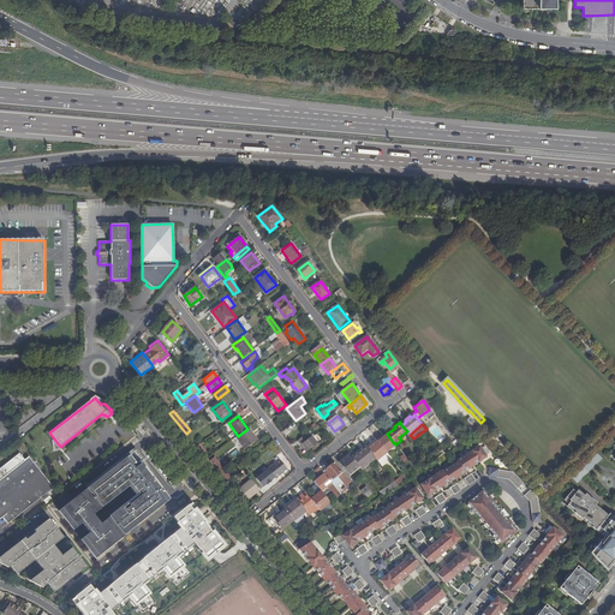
[(237,437),(246,449),(257,441),(249,429),(248,429),(238,436),(237,437)]
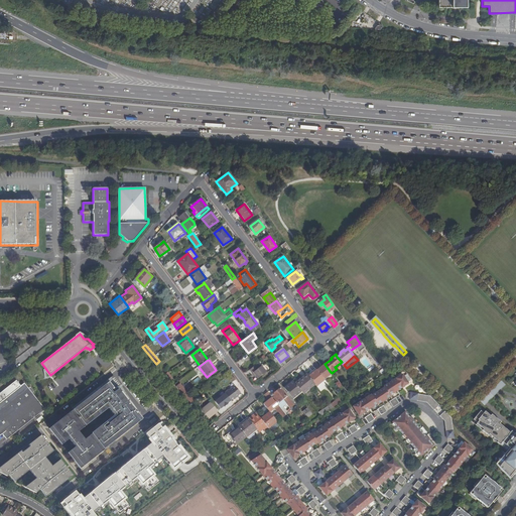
[(318,365),(314,367),(316,370),(318,372),(323,377),(330,371),(325,364),(323,362),(318,366),(318,365)]
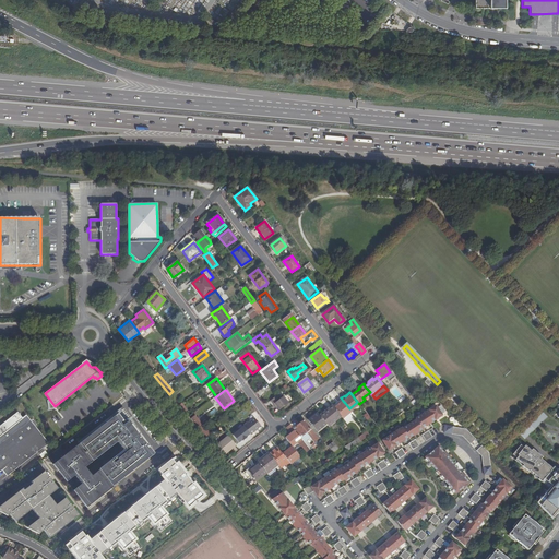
[(288,403),(281,393),(271,401),(275,407),(276,406),(280,409),(288,403)]
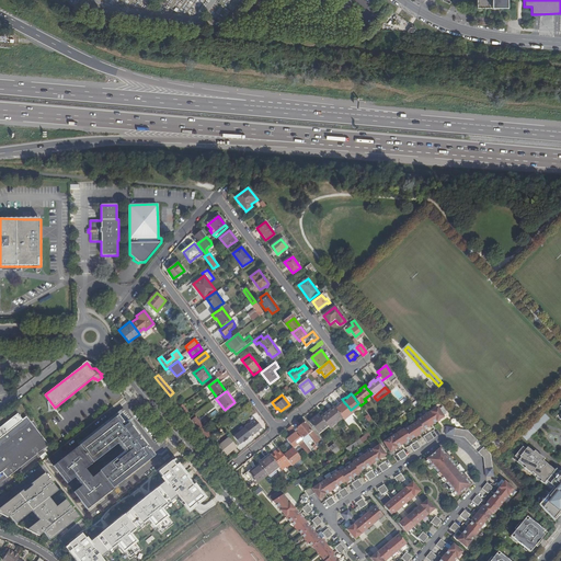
[(346,404),(344,402),(335,410),(343,418),(344,420),(344,421),(353,413),(352,412),(351,410),(346,404)]
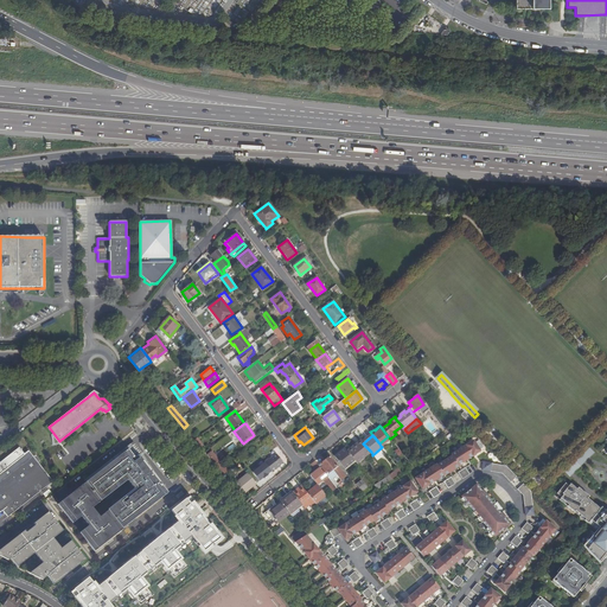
[(473,440),(466,445),(473,455),(480,451),(479,451),(474,442),(473,440)]
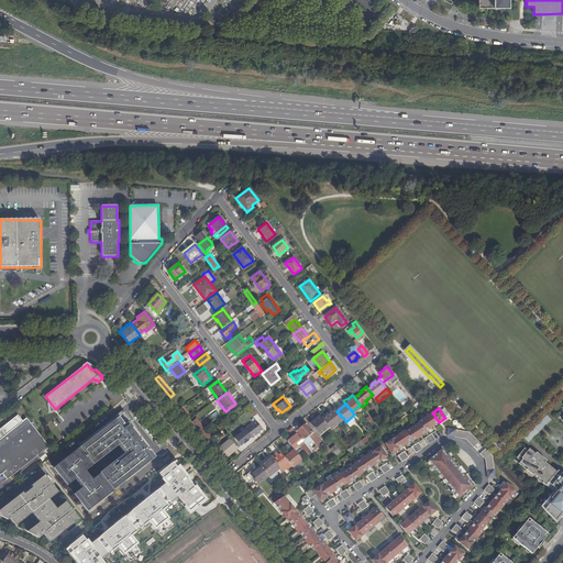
[(337,411),(335,409),(327,416),(322,419),(329,428),(331,430),(344,419),(337,411)]
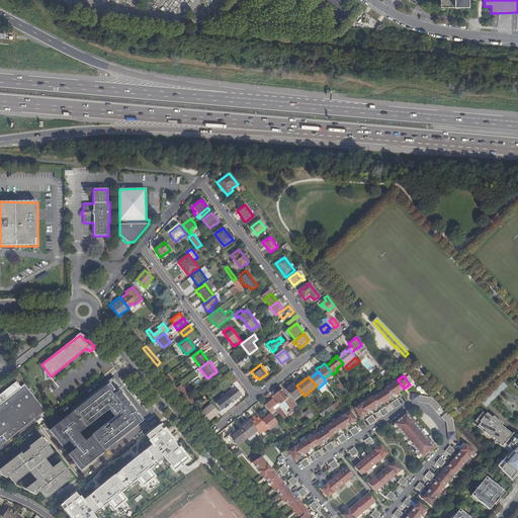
[(398,379),(392,383),(398,393),(404,389),(398,379)]
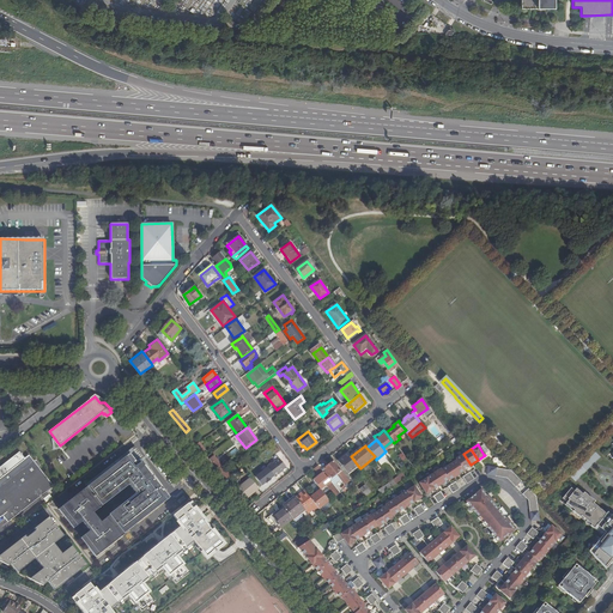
[(58,508),(97,556),(170,497),(141,461),(140,462),(131,451),(121,461),(119,457),(58,508)]
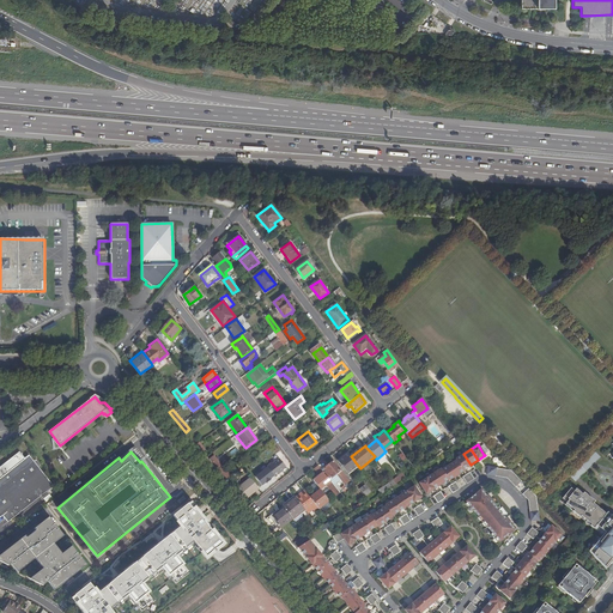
[(593,465),(600,457),(595,451),(587,460),(593,465)]
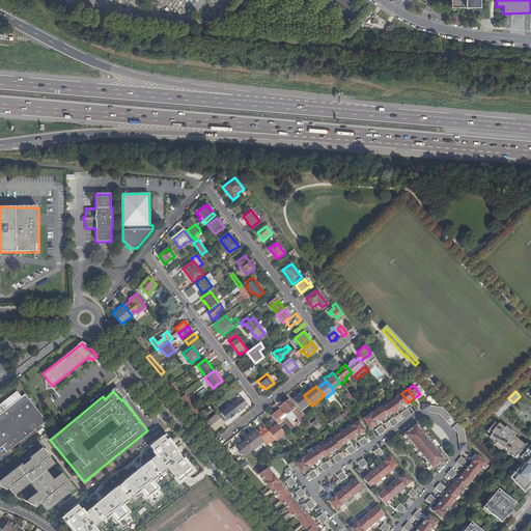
[(302,393),(292,399),(301,410),(310,403),(304,395),(302,393)]
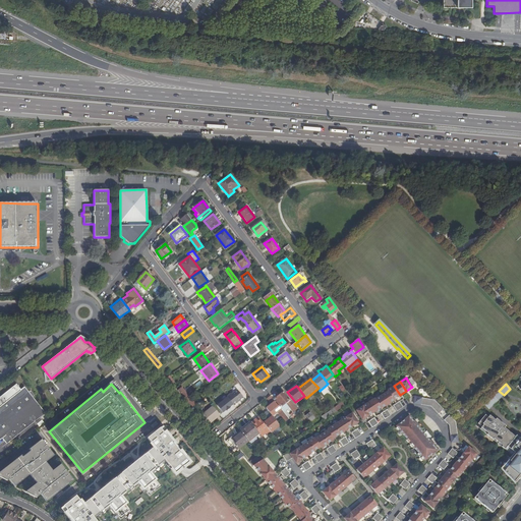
[(394,386),(388,390),(388,391),(394,399),(400,395),(394,386)]
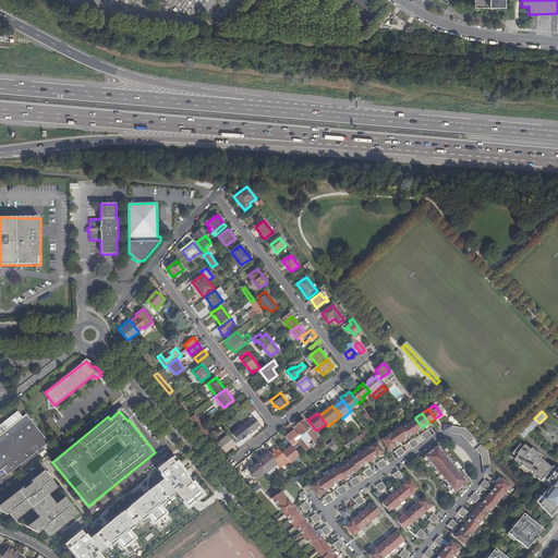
[(195,415),(190,420),(196,428),(197,427),(198,426),(203,424),(195,415)]
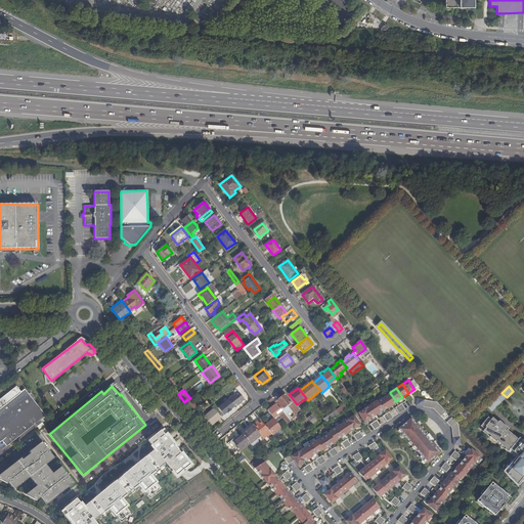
[(321,392),(320,390),(308,400),(309,401),(321,392)]
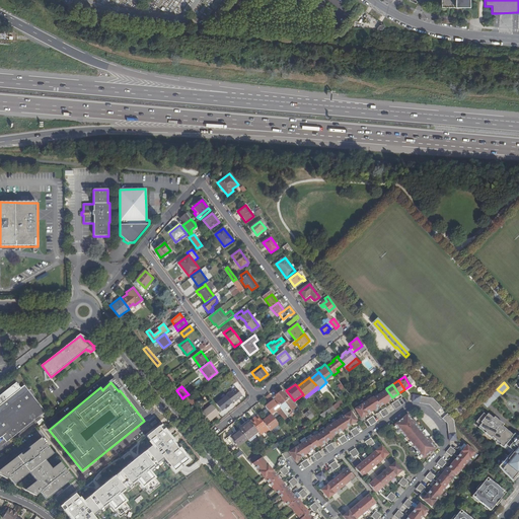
[(236,388),(227,395),(232,402),(242,395),(236,388)]
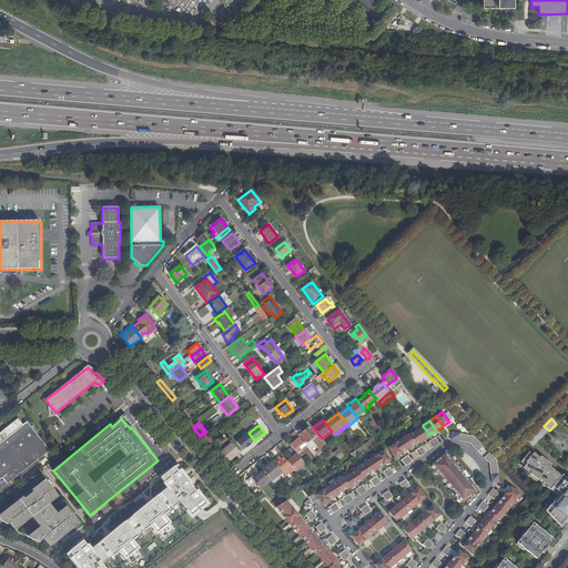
[(0,479),(7,475),(11,480),(37,460),(43,456),(50,450),(30,426),(0,449),(0,479)]
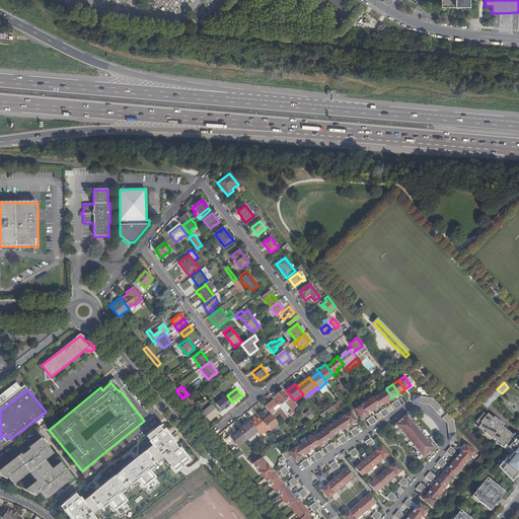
[(386,389),(380,393),(386,402),(392,398),(392,397),(386,389)]
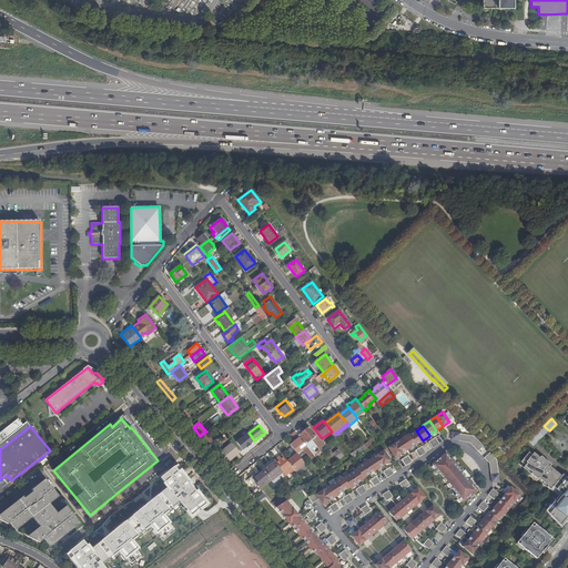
[(310,428),(305,432),(312,439),(316,446),(321,443),(310,428)]
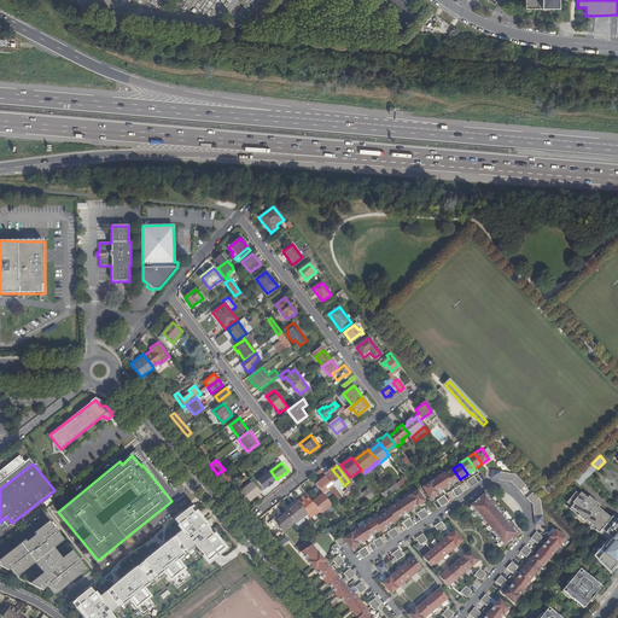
[(575,479),(579,485),(595,471),(590,466),(575,479)]
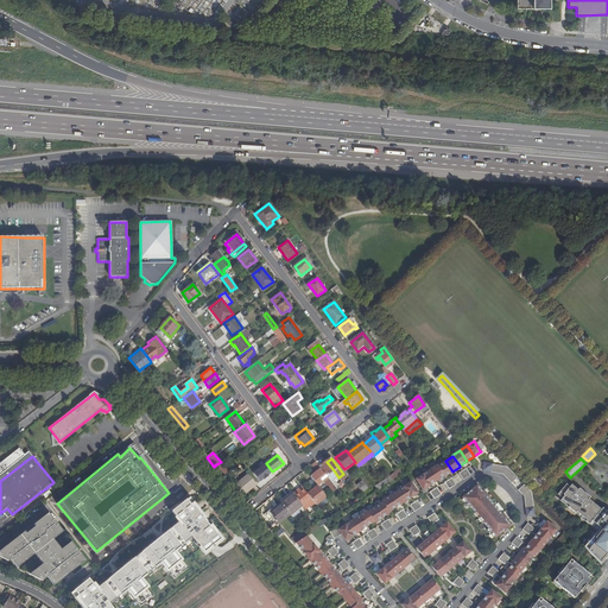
[(445,476),(453,472),(445,461),(438,466),(445,475),(445,476)]
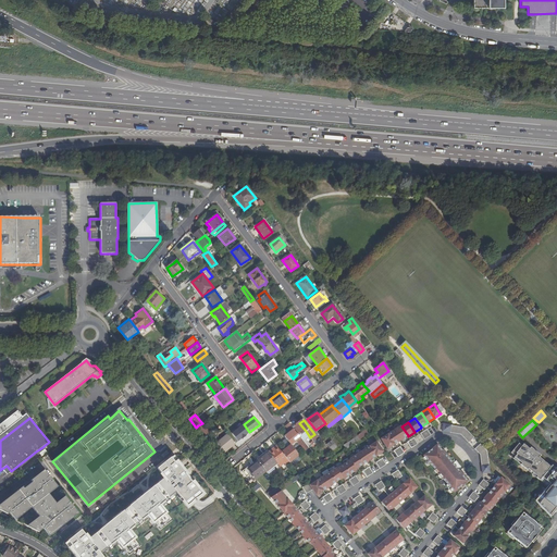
[(197,426),(205,437),(210,434),(202,424),(202,423),(198,425),(197,426)]
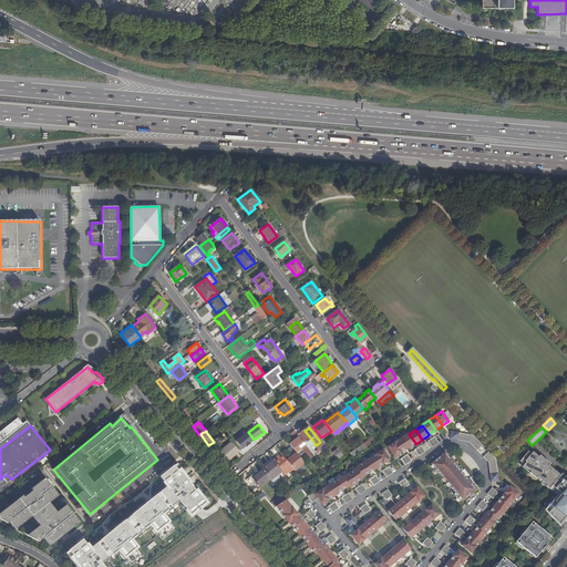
[(310,459),(315,455),(303,443),(298,437),(299,436),(295,431),(291,434),(296,440),(290,444),(297,453),(301,450),(310,459)]
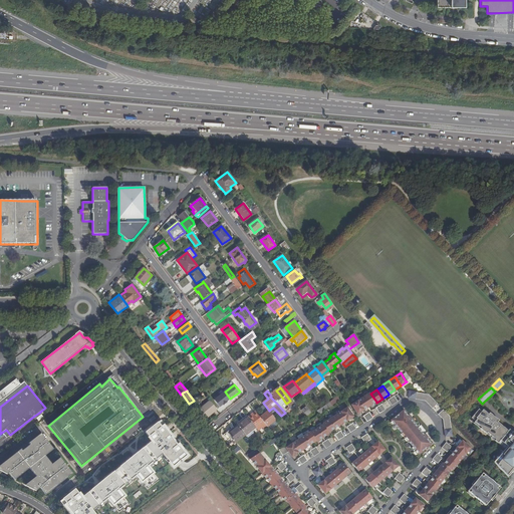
[(278,401),(282,398),(276,391),(272,394),(278,401)]
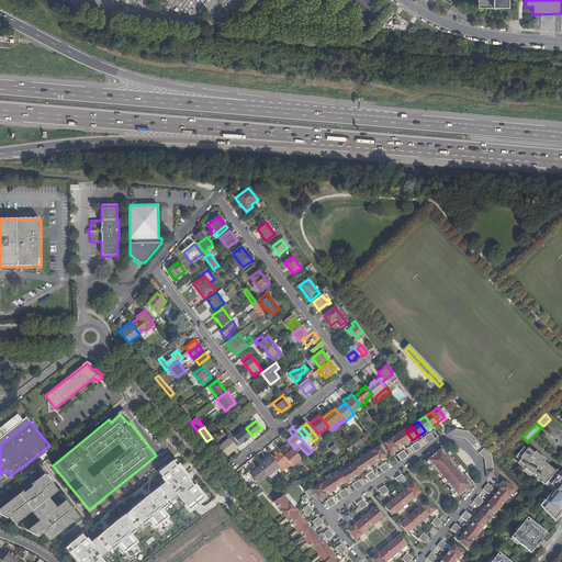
[(469,430),(447,427),(446,435),(464,438),(472,446),(479,441),(469,430)]
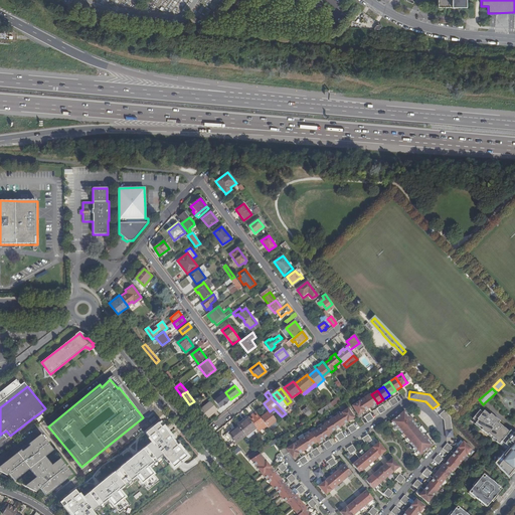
[(225,392),(214,400),(220,408),(230,399),(225,392)]
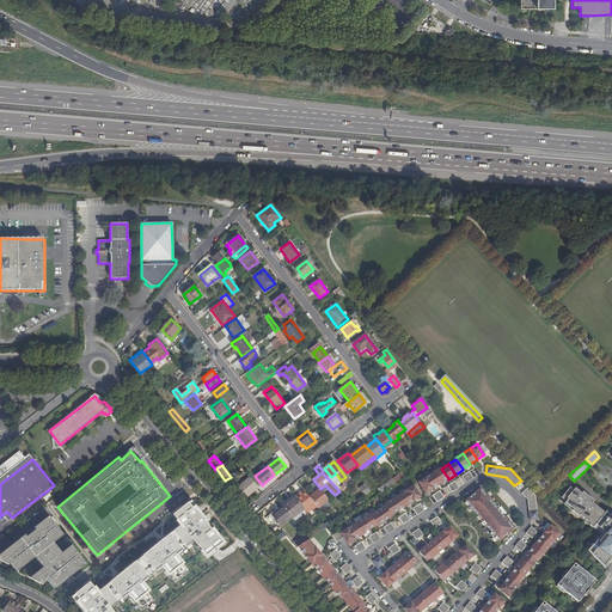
[(441,467),(433,472),(440,483),(448,478),(441,469),(441,467)]
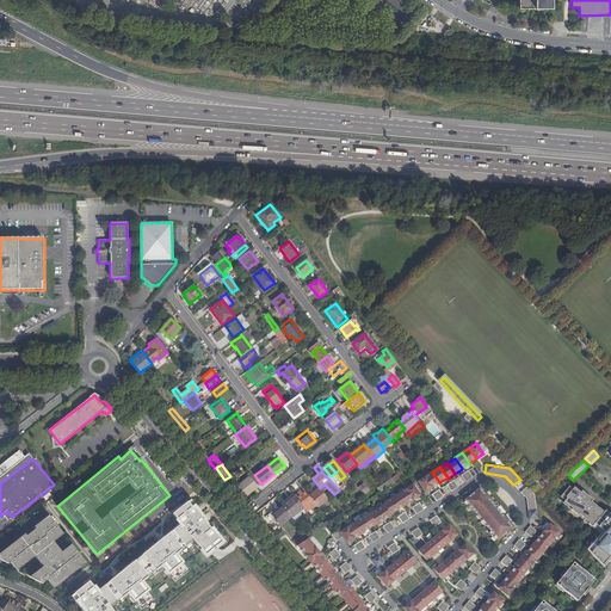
[(377,487),(380,492),(405,476),(401,471),(377,487)]
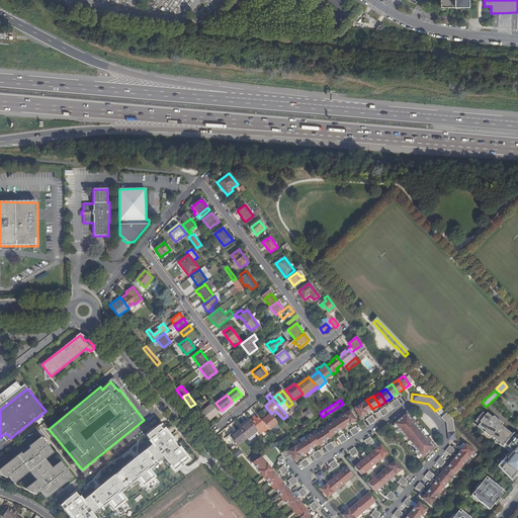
[(366,400),(360,404),(366,413),(372,409),(366,400)]
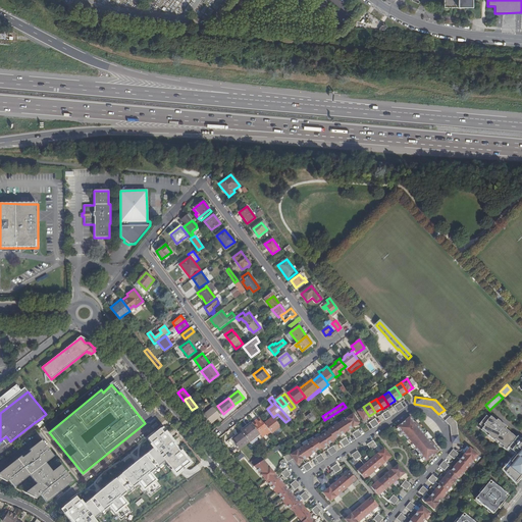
[(211,423),(220,415),(213,406),(203,413),(211,423)]
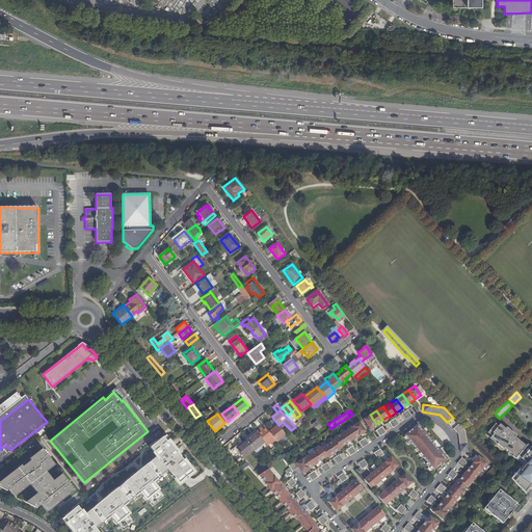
[(370,428),(376,424),(370,415),(364,419),(370,428)]
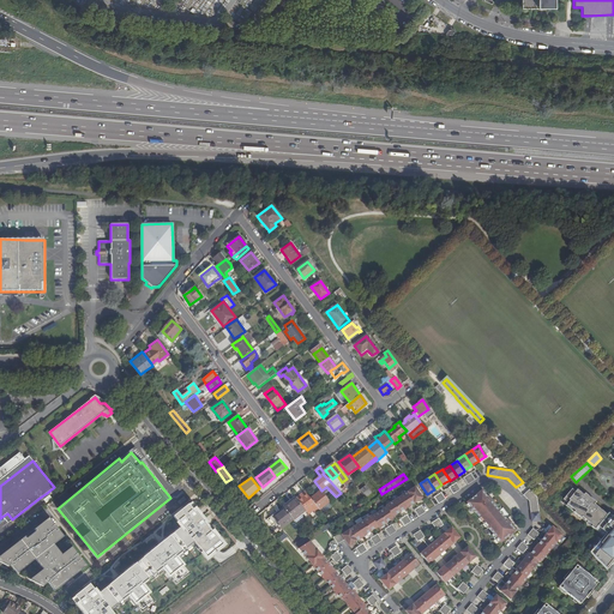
[(415,487),(408,492),(415,503),(422,498),(415,487)]
